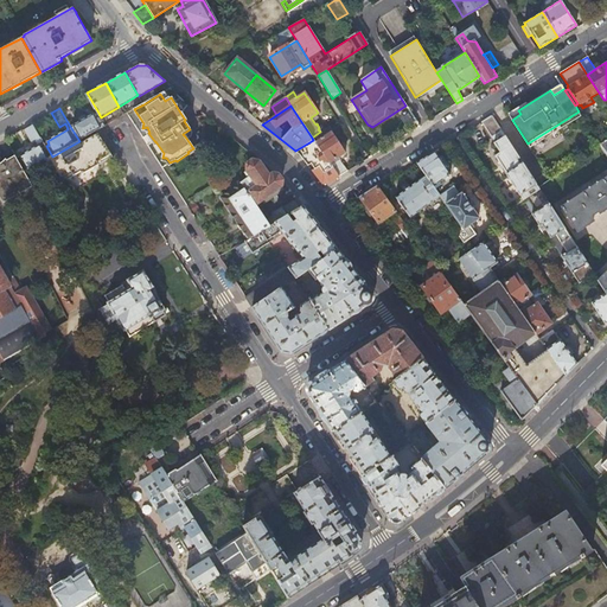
[(75,126),(71,128),(80,141),(81,141),(82,140),(97,132),(97,131),(101,129),(106,126),(101,117),(98,113),(95,115),(95,114),(74,126),(75,126)]
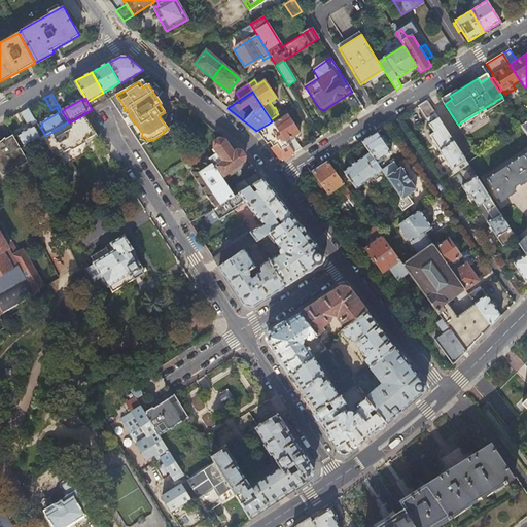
[(426,119),(435,114),(427,101),(418,106),(426,119)]
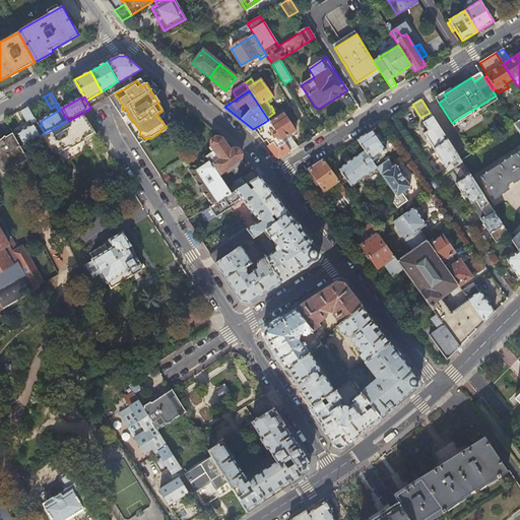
[(28,122),(36,118),(28,106),(20,110),(28,122)]
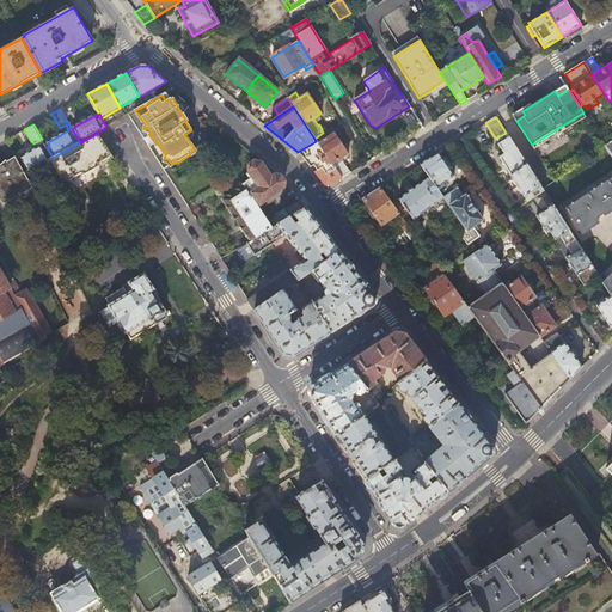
[(204,128),(202,145),(212,138),(204,128)]
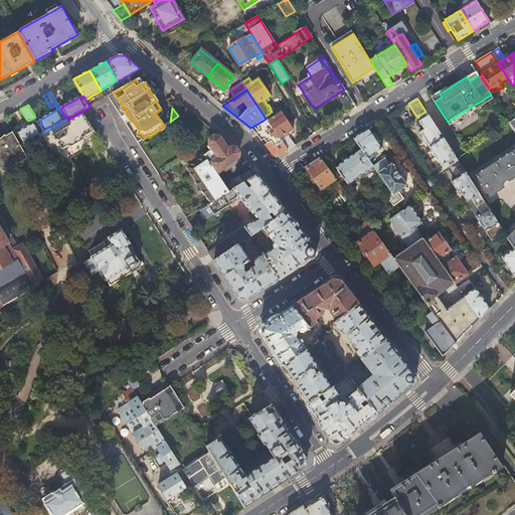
[(275,116),(272,112),(265,117),(266,119),(270,124),(277,136),(279,139),(292,130),(281,113),(275,116)]
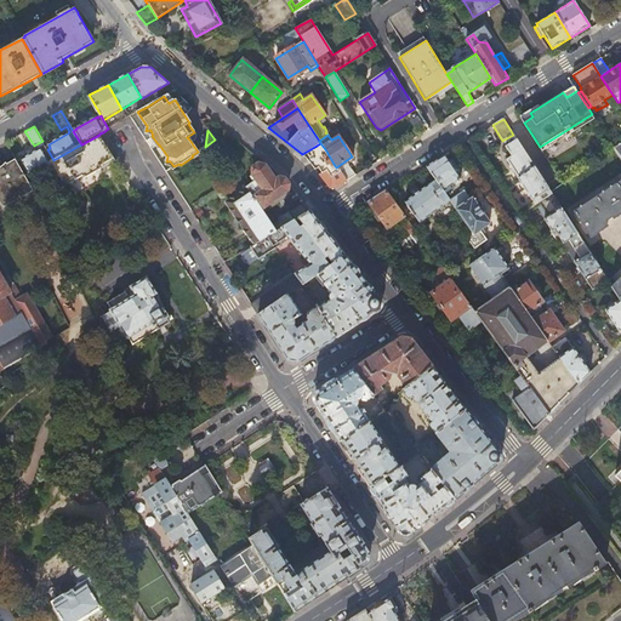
[(83,144),(81,144),(53,160),(49,164),(68,200),(103,181),(98,171),(117,160),(102,137),(84,147),(83,144)]
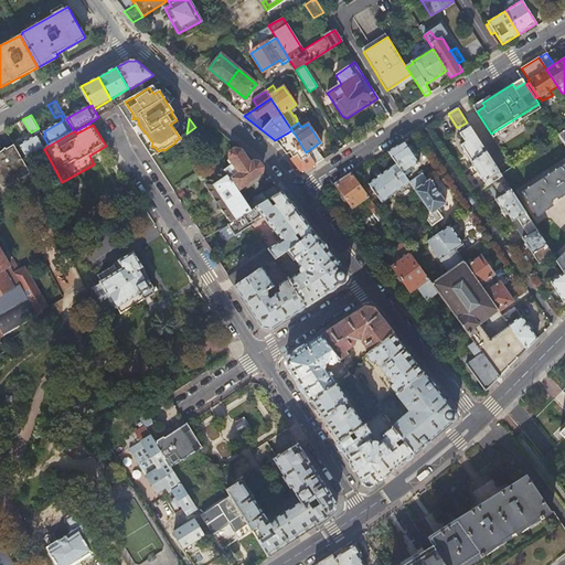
[(484,182),(487,187),(488,185),(502,177),(470,127),(459,134),(465,142),(460,145),(471,161),(470,162),(483,182),(484,182)]
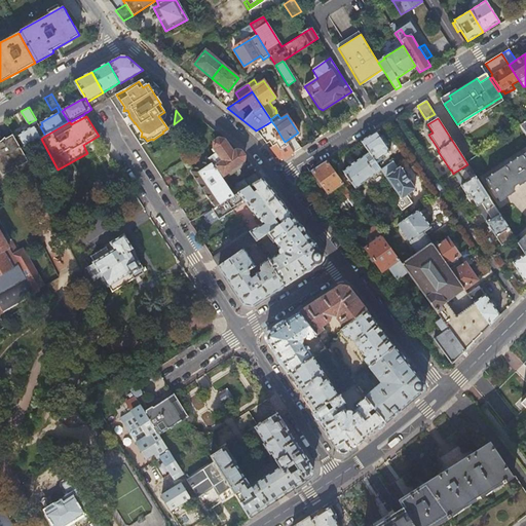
[(284,159),(293,153),(286,144),(285,142),(283,139),(278,142),(275,138),(274,138),(269,130),(272,128),(268,123),(256,130),(259,134),(266,143),(269,141),(273,146),(270,148),(278,159),(279,159),(284,159)]
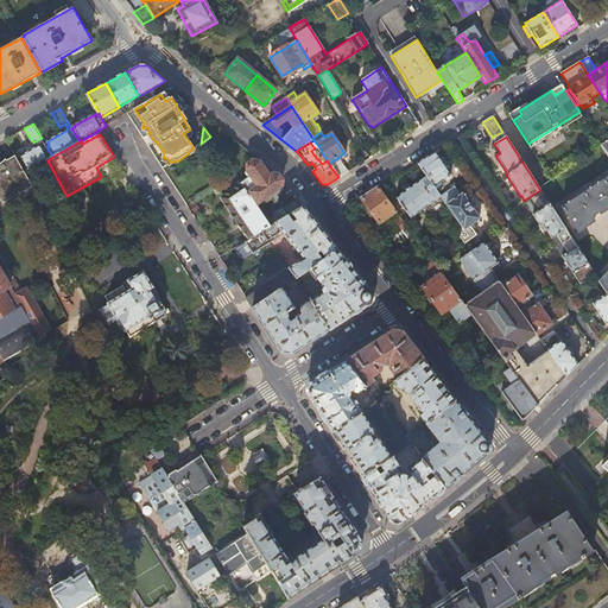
[(29,171),(48,160),(52,157),(46,146),(43,149),(42,145),(20,157),(29,171)]
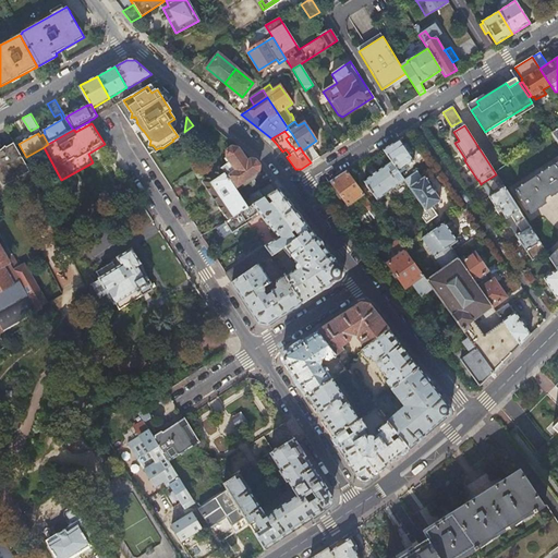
[(414,160),(400,140),(383,150),(391,162),(398,172),(414,160)]
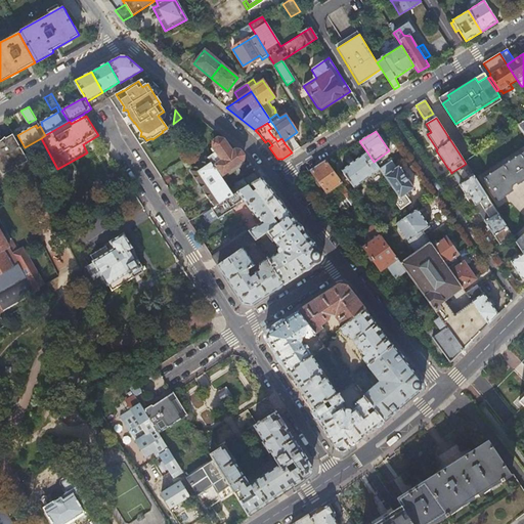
[(0,169),(1,171),(16,163),(19,167),(30,161),(13,133),(0,140),(0,169)]
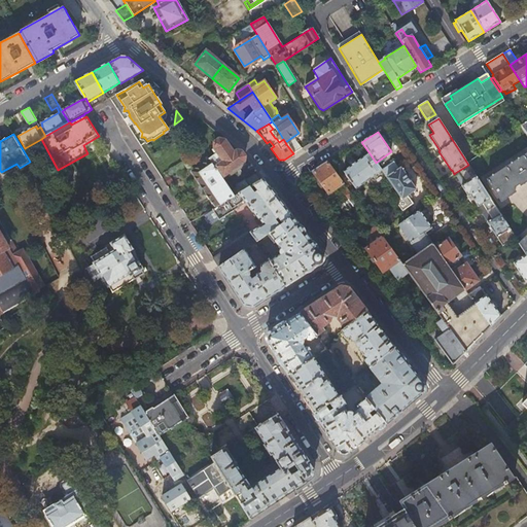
[(293,153),(302,149),(294,139),(286,144),(293,153)]
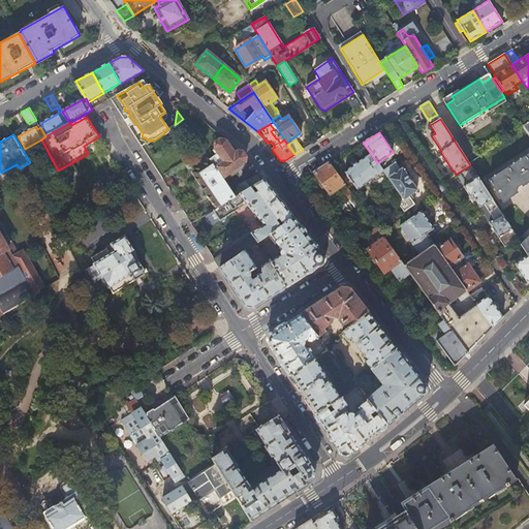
[(216,154),(210,159),(216,167),(218,166),(225,176),(228,174),(246,161),(246,156),(244,154),(242,152),(238,152),(236,154),(225,142),(220,141),(215,144),(215,149),(213,151),(216,154)]
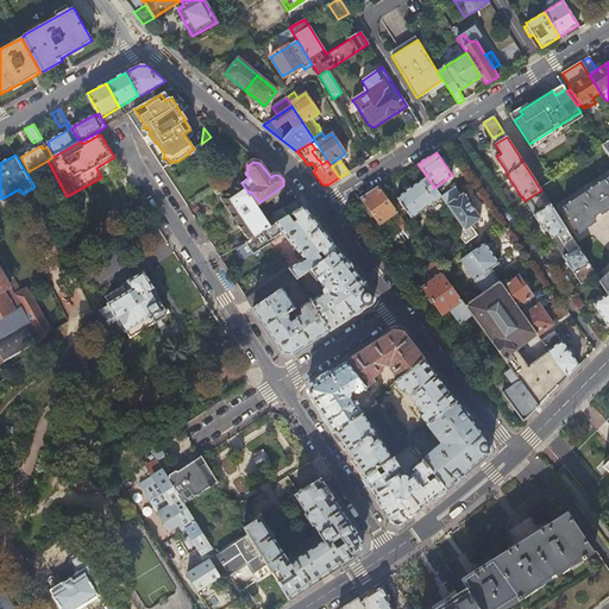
[(412,219),(441,198),(434,188),(427,177),(396,199),(412,219)]
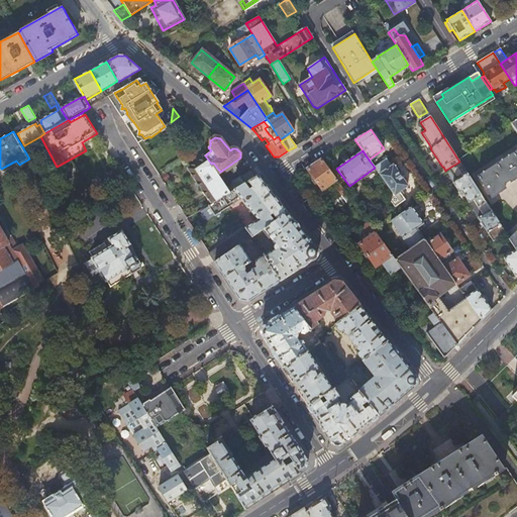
[(516,150),(479,177),(492,197),(493,196),(491,194),(504,185),(506,187),(504,183),(509,180),(511,182),(512,181),(512,180),(516,176),(516,150)]
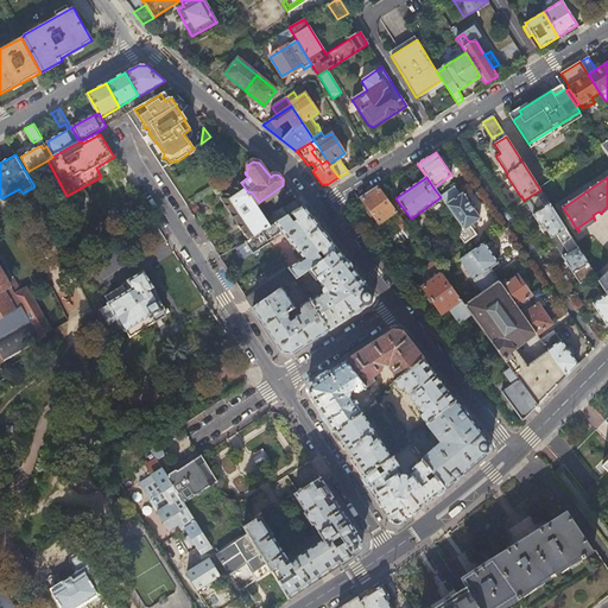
[(241,183),(240,181),(236,183),(240,188),(222,200),(251,238),(271,226),(266,217),(248,192),(241,183)]
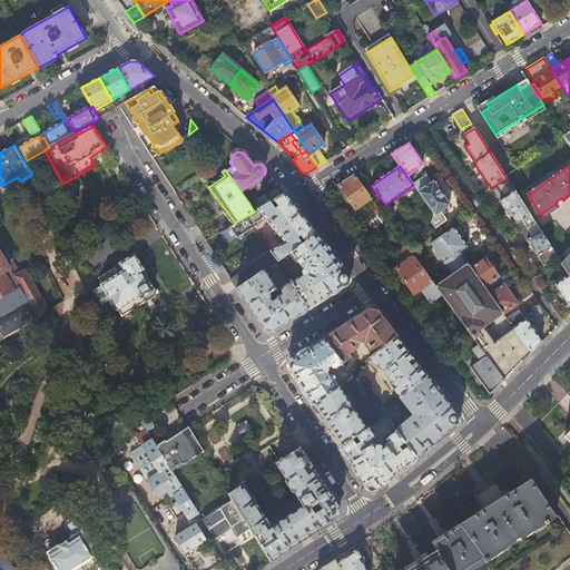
[(266,176),(265,174),(246,187),(247,189),(266,176)]
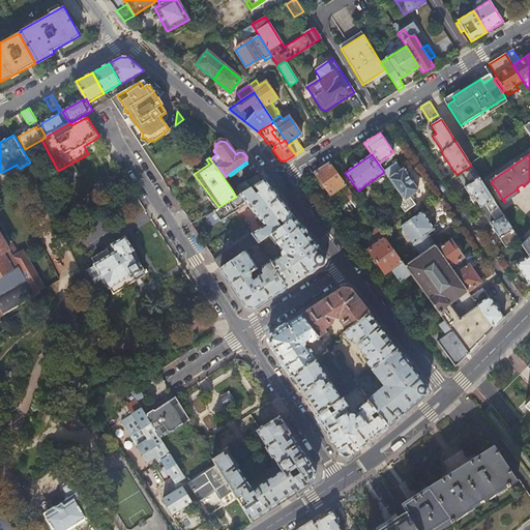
[(345,184),(330,164),(315,174),(330,195),(345,184)]
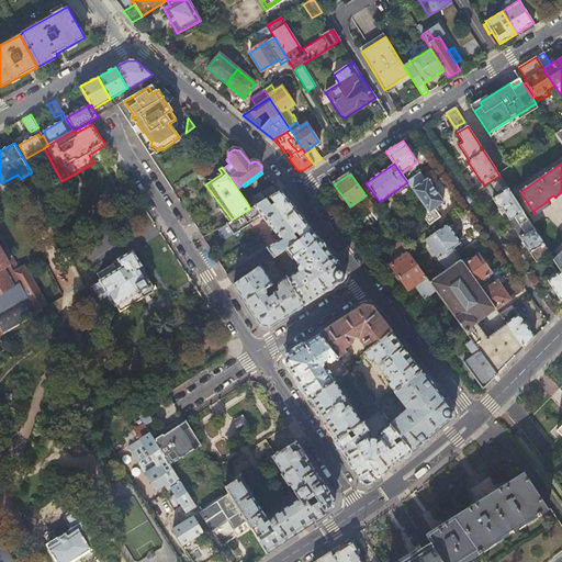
[(413,190),(425,181),(419,173),(407,182),(413,190)]
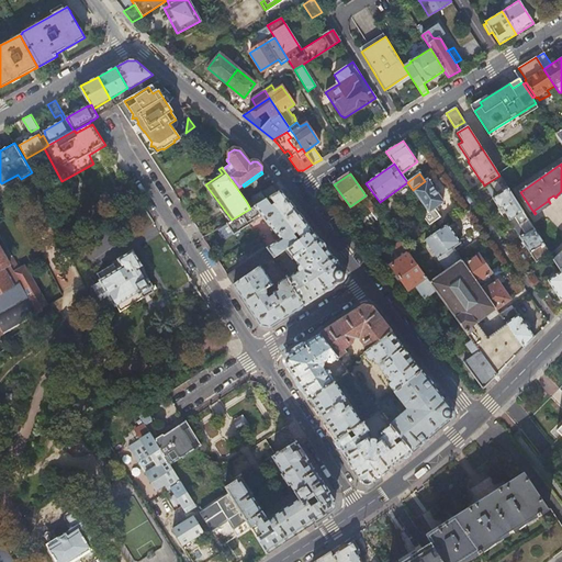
[(499,176),(485,184),(492,195),(506,187),(499,176)]
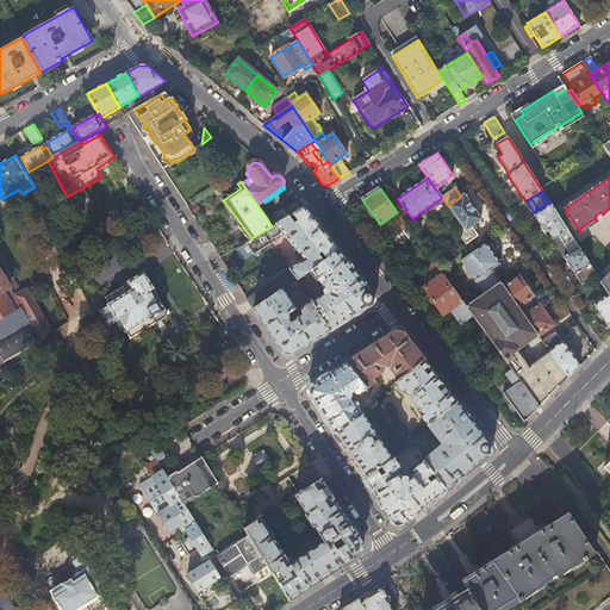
[(480,219),(464,195),(461,197),(448,206),(452,211),(466,231),(473,241),(480,236),(473,225),(480,219)]
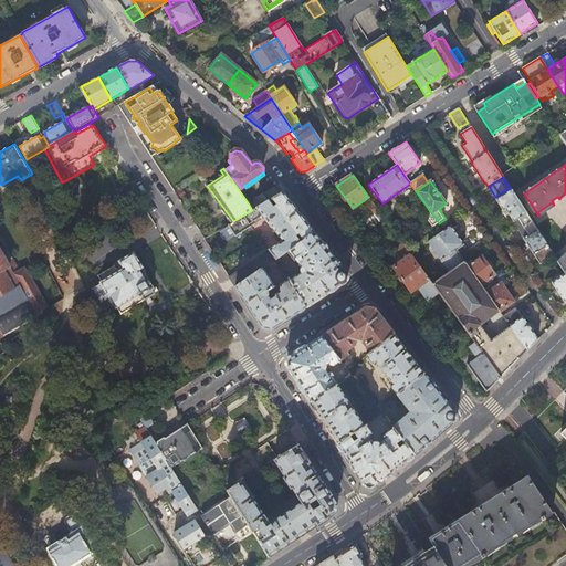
[(278,185),(263,194),(269,201),(283,192),(278,185)]
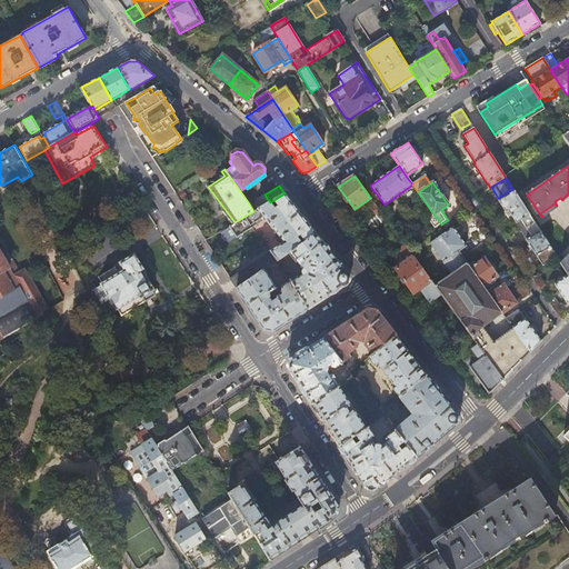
[(508,211),(516,223),(529,215),(515,191),(498,201),(506,212),(508,211)]
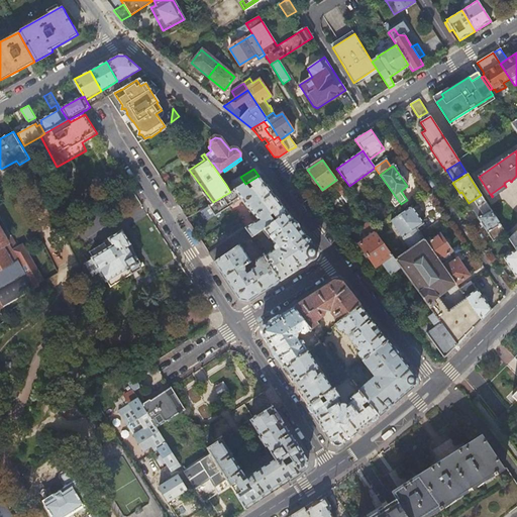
[(214,262),(215,262),(236,247),(240,244),(251,237),(263,229),(287,212),(273,193),(259,176),(245,184),(230,192),(213,202),(209,205),(214,215),(241,198),(259,219),(209,253),(214,262)]
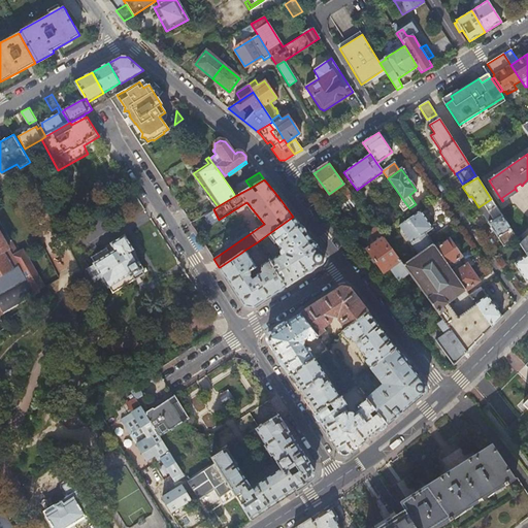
[(231,189),(235,196),(251,188),(245,180),(231,189)]
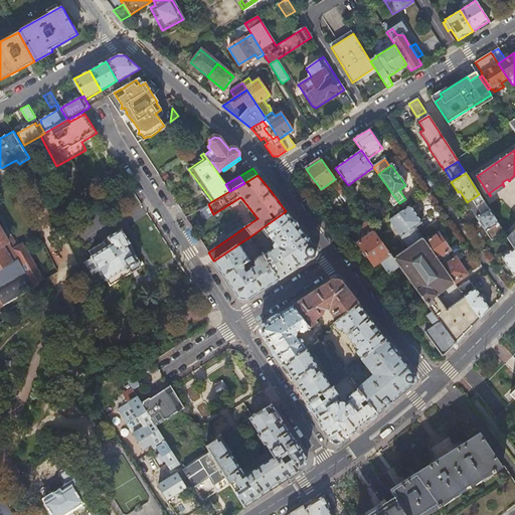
[(400,212),(404,210),(399,203),(393,195),(381,178),(378,181),(400,212)]
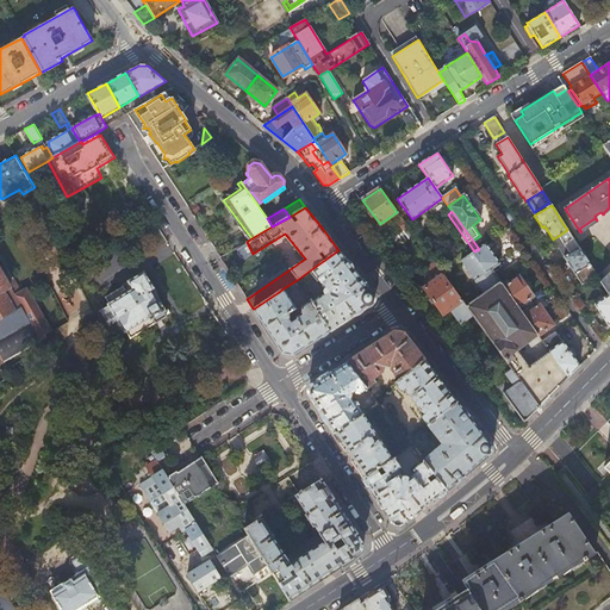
[(403,231),(409,226),(403,219),(397,223),(403,231)]
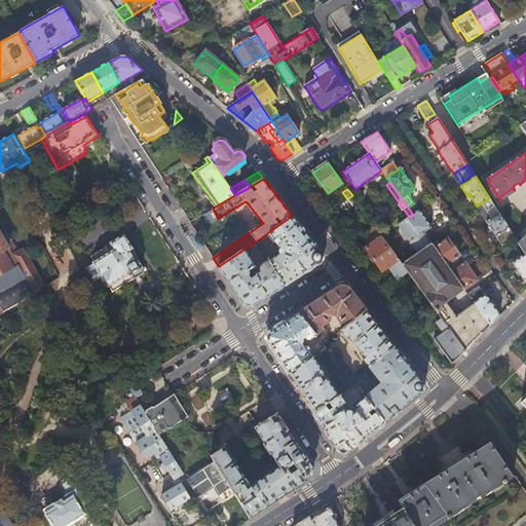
[(489,198),(477,207),(487,222),(486,222),(501,247),(515,237),(489,198)]
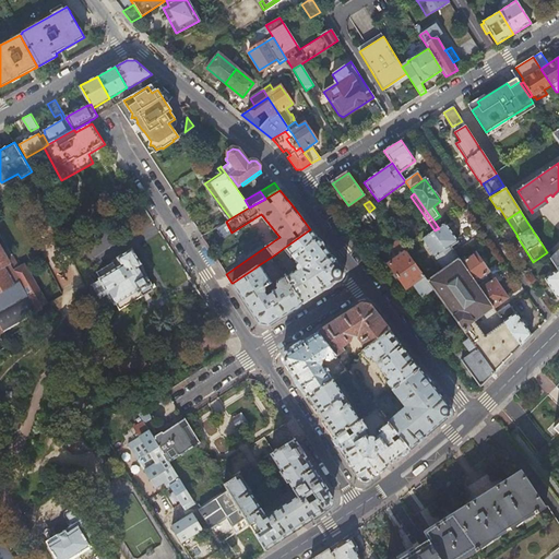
[(458,242),(445,224),(439,228),(435,230),(423,239),(443,270),(459,259),(451,248),(458,242)]
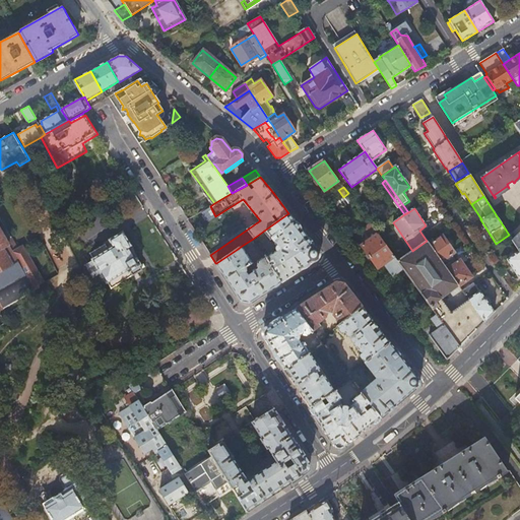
[(264,256),(281,282),(318,258),(319,251),(305,234),(288,213),(264,231),(270,240),(272,238),(277,245),(276,246),(276,247),(276,248),(276,249),(277,250),(273,253),(272,251),(264,256)]
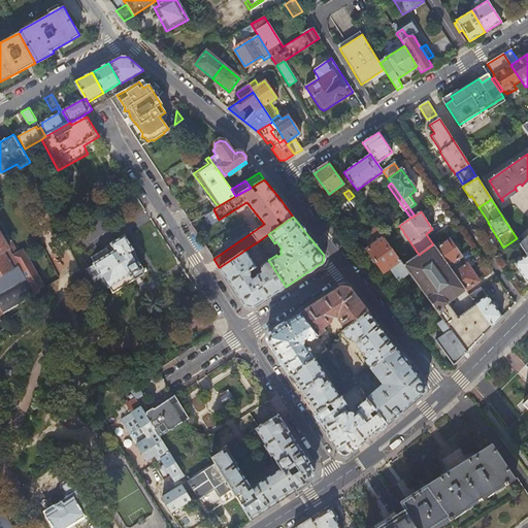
[(0,252),(9,248),(7,243),(12,240),(0,219),(0,252)]
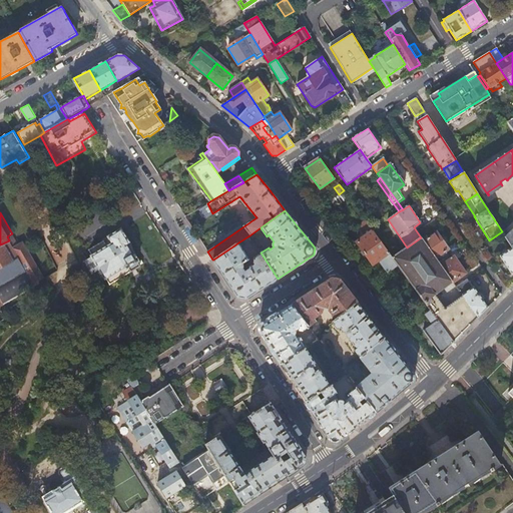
[(398,266),(392,258),(372,230),(365,220),(359,225),(366,235),(356,242),(372,266),(377,262),(386,274),(398,266)]
